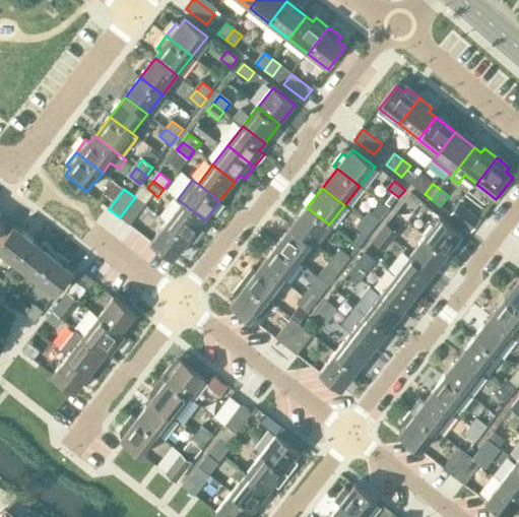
[(405,202),(415,210),(422,203),(411,194),(405,202)]
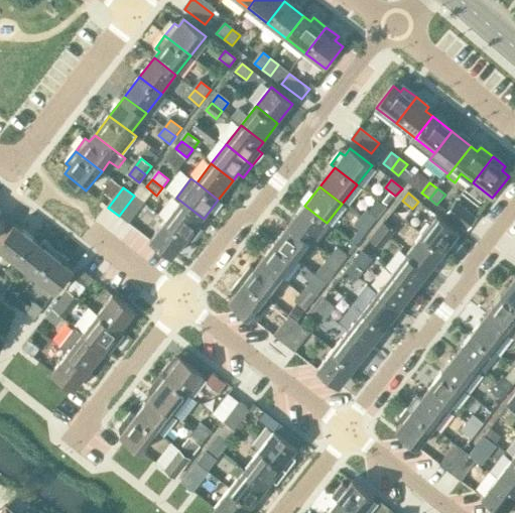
[(119,216),(129,224),(144,204),(134,196),(119,216)]
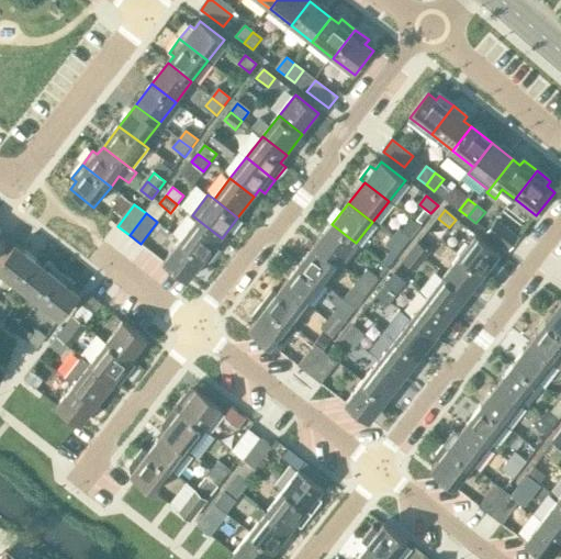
[(181,242),(205,259),(210,264),(221,250),(215,246),(222,238),(198,220),(181,242)]
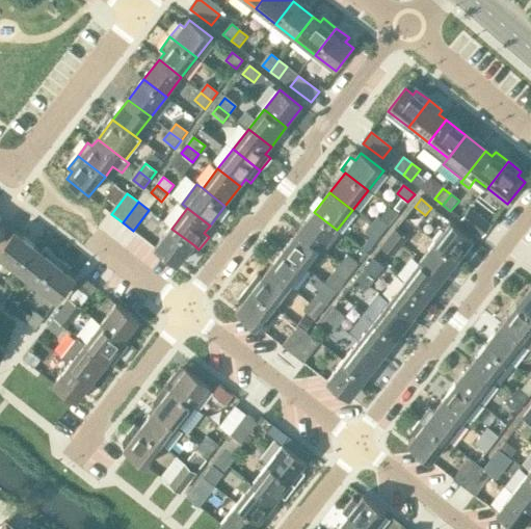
[(462,220),(482,236),(490,226),(471,209),(462,220)]
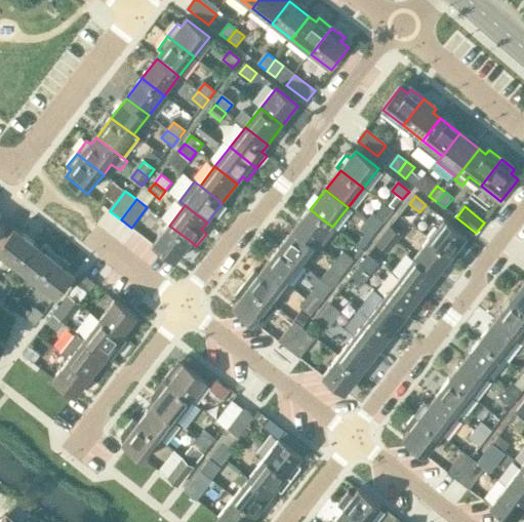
[(295,229),(318,246),(332,227),(310,209),(295,229)]
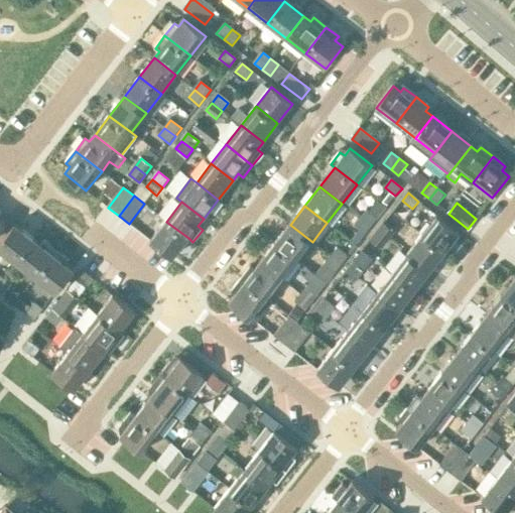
[(361,219),(372,227),(378,219),(367,211),(361,219)]
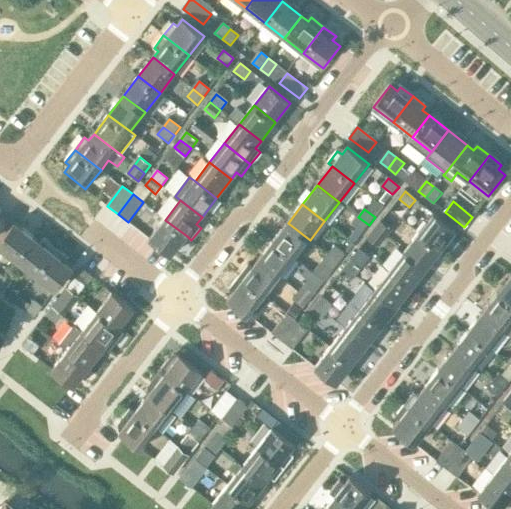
[(419,234),(441,251),(456,231),(434,214),(419,234)]
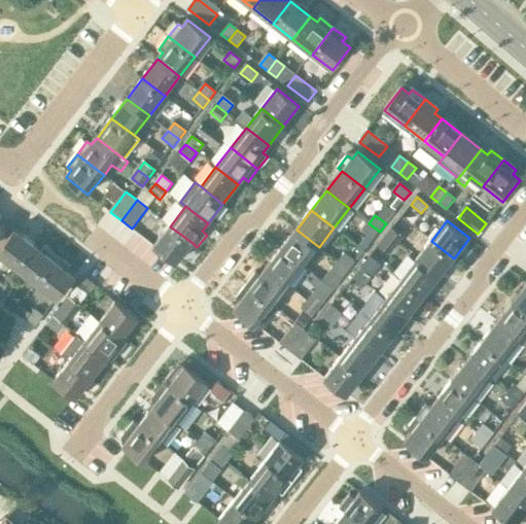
[(362,232),(374,240),(380,232),(369,223),(362,232)]
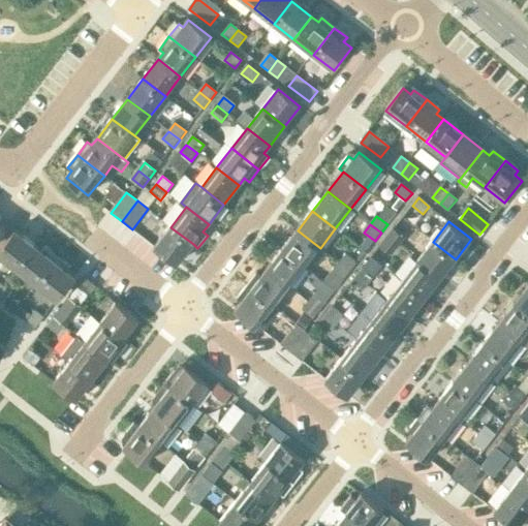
[(155,247),(178,265),(193,244),(171,227),(155,247)]
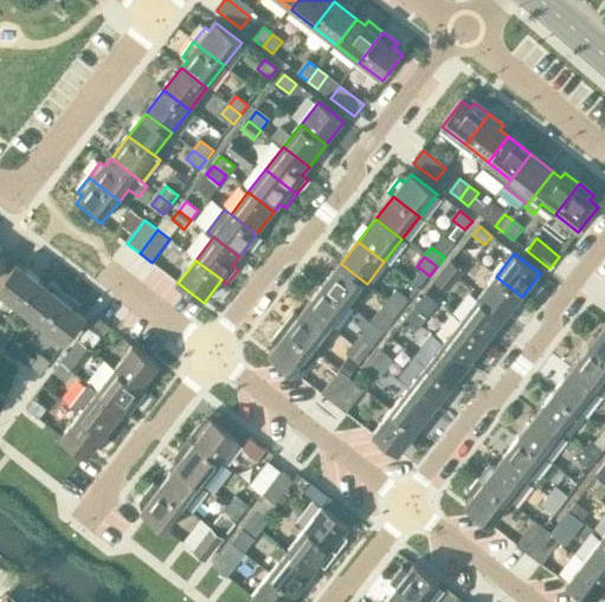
[(444,272),(456,282),(463,272),(451,263),(444,272)]
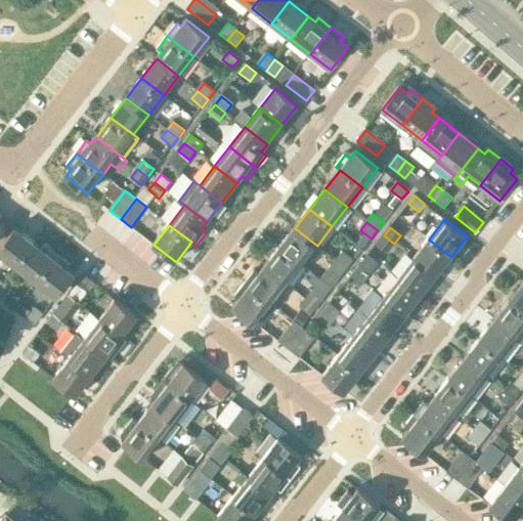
[(0,248),(0,252),(17,266),(35,245),(15,228),(0,248)]
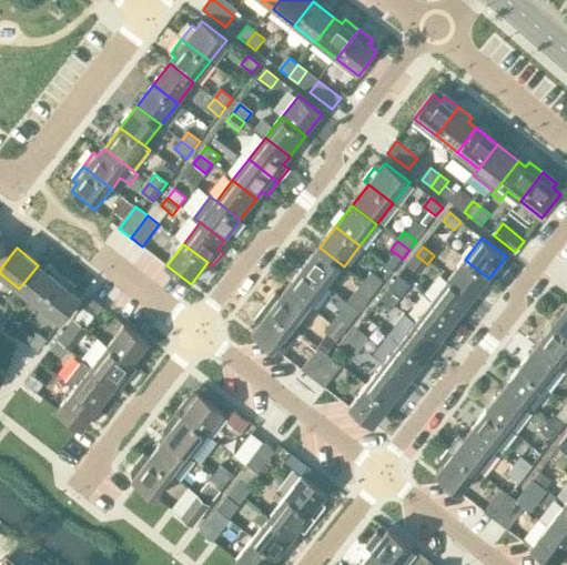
[(303,269),(327,288),(344,266),(320,248),(303,269)]
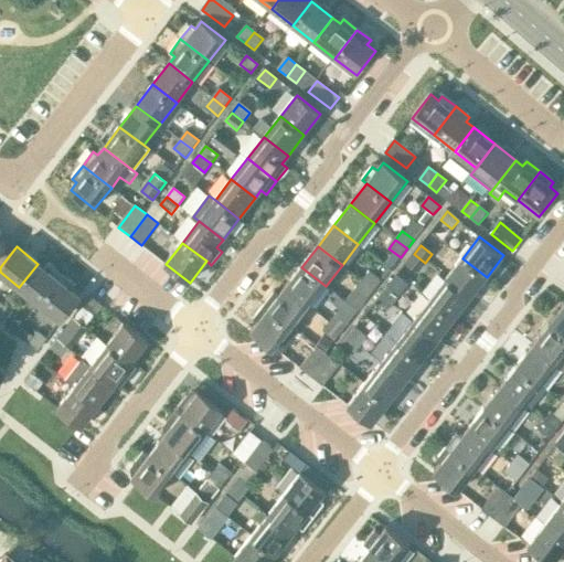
[(407,263),(418,272),(425,263),(414,254),(407,263)]
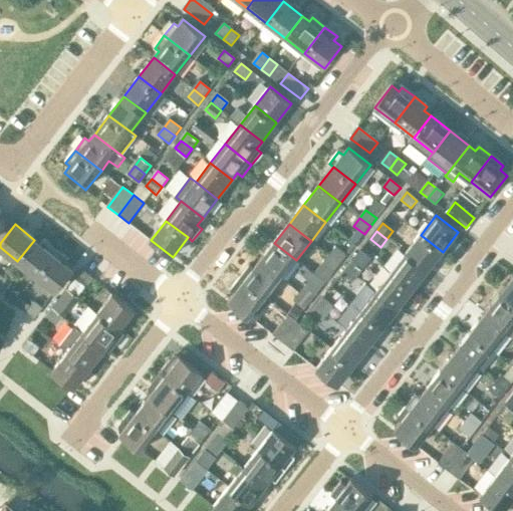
[(406,254),(428,271),(443,252),(421,235),(406,254)]
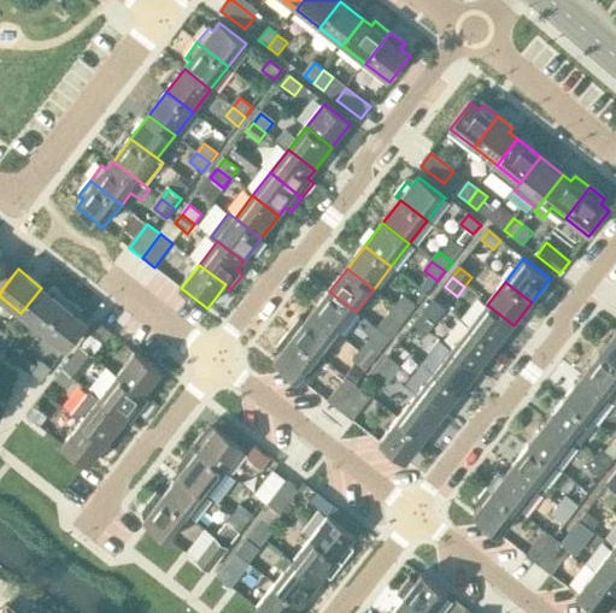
[(21,313),(44,331),(68,300),(53,289),(50,294),(41,288),(21,313)]
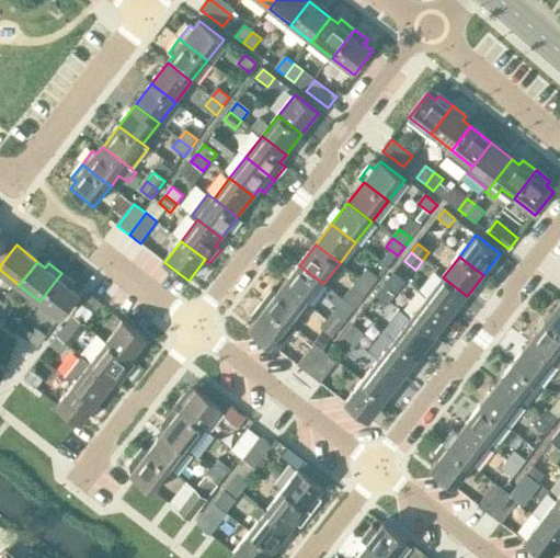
[(283,286),(307,305),(323,284),(299,265),(283,286)]
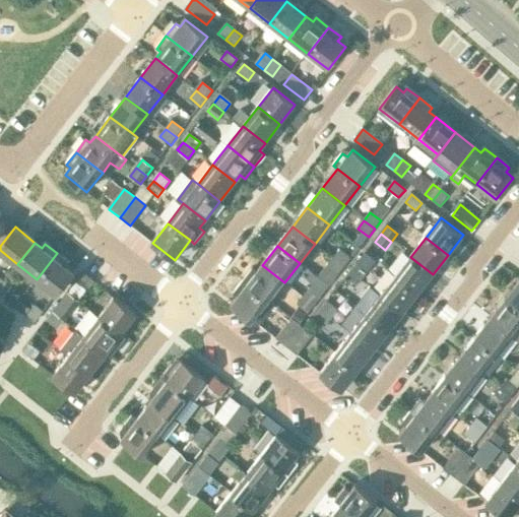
[(334,259),(344,267),(350,259),(340,251),(334,259)]
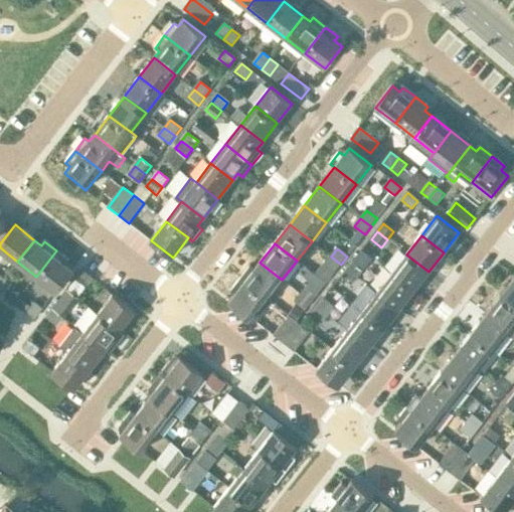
[(36,277),(56,292),(73,271),(66,265),(69,261),(56,250),(36,277)]
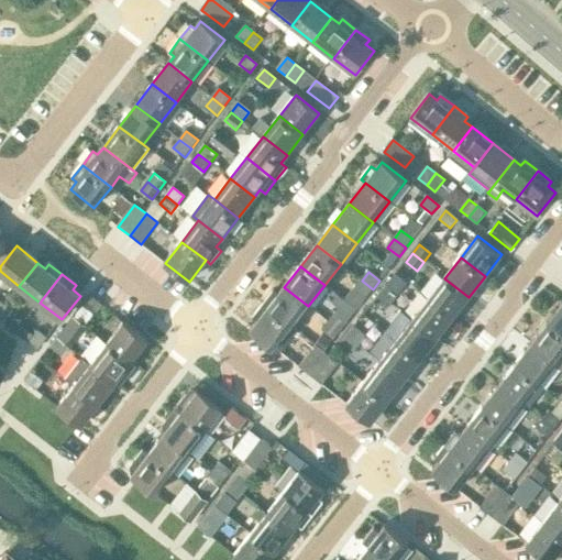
[(429,299),(453,318),(469,297),(444,278),(429,299)]
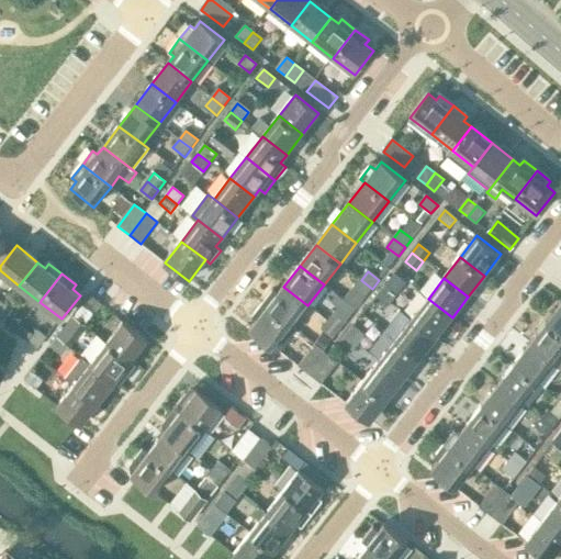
[(355,289),(366,298),(372,289),(361,280),(355,289)]
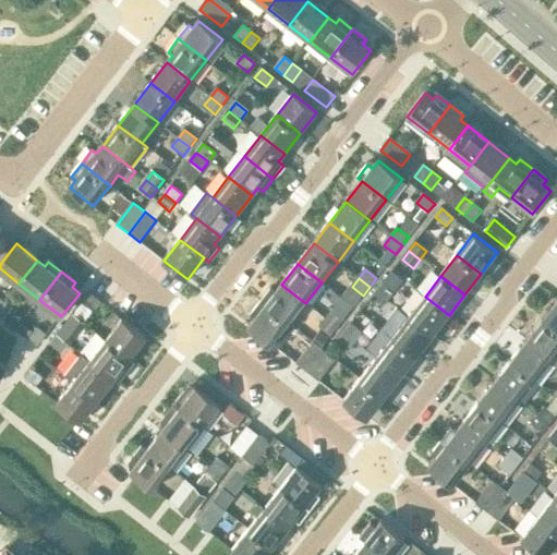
[(376,292),(388,301),(395,293),(383,284),(376,292)]
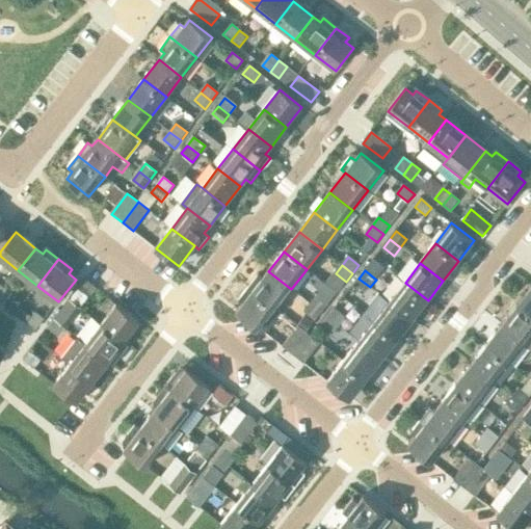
[(259,275),(248,288),(275,309),(291,289),(268,271),(263,279),(259,275)]
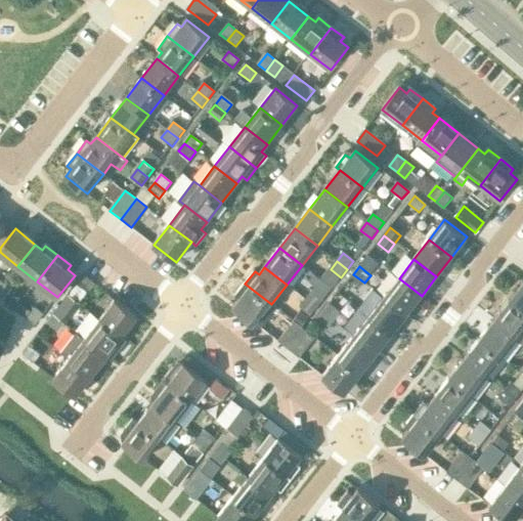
[(348,283),(358,291),(364,283),(353,274),(348,283)]
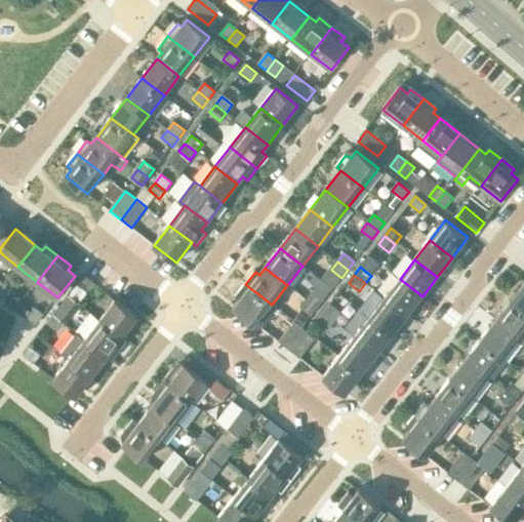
[(79,285),(89,293),(95,285),(85,277),(79,285)]
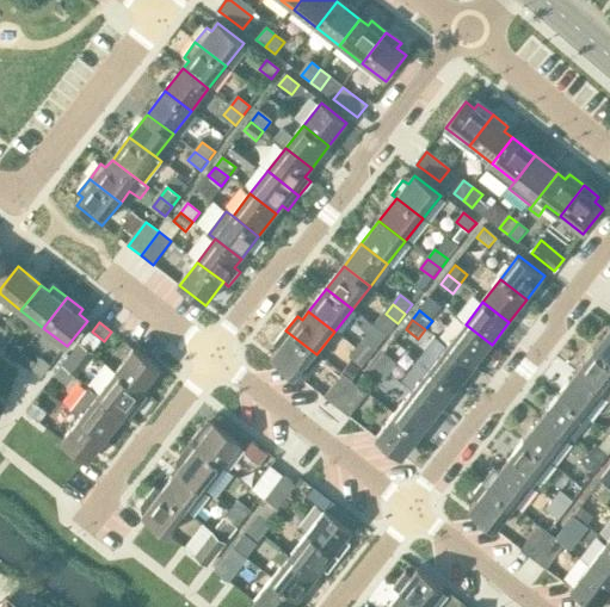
[(448,347),(474,367),(492,345),(466,324),(448,347)]
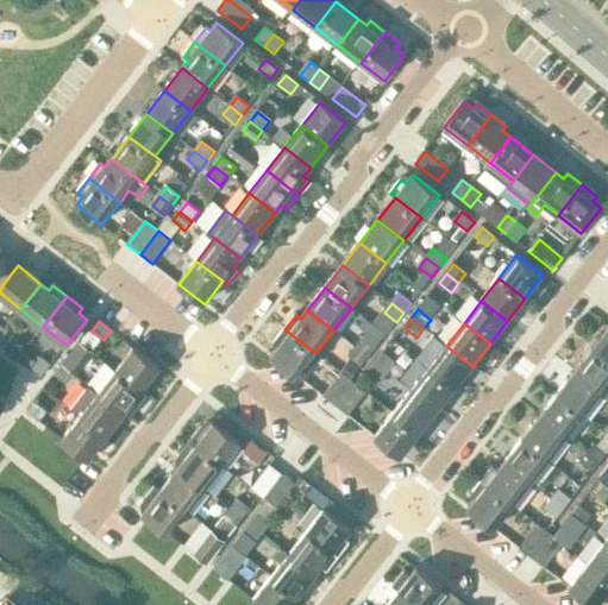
[(271,357),(298,377),(305,367),(311,372),(321,358),(315,353),(284,329),(274,344),(279,348),(271,357)]
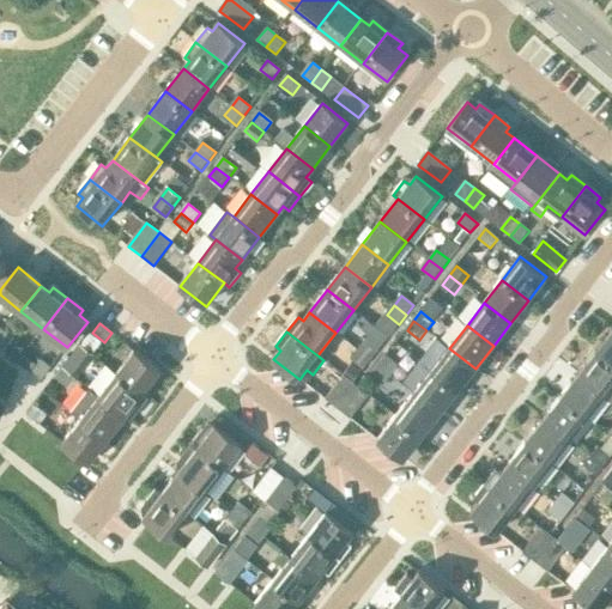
[(611,332),(597,353),(611,364),(611,332)]
